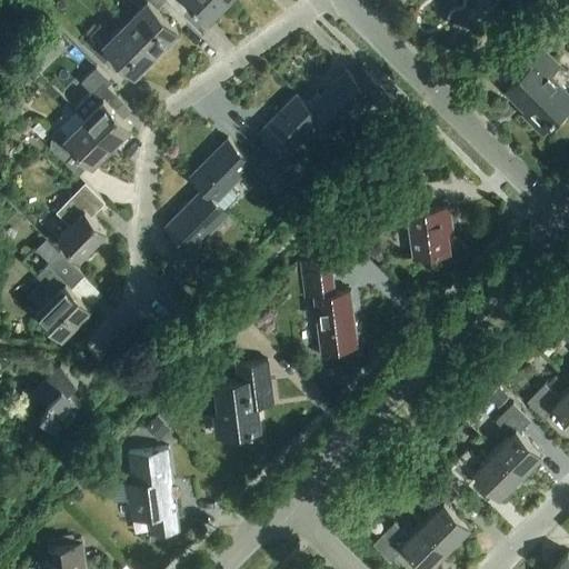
[(133,0),(140,7),(126,22),(157,53),(180,30),(158,8),(166,0),(133,0)]
